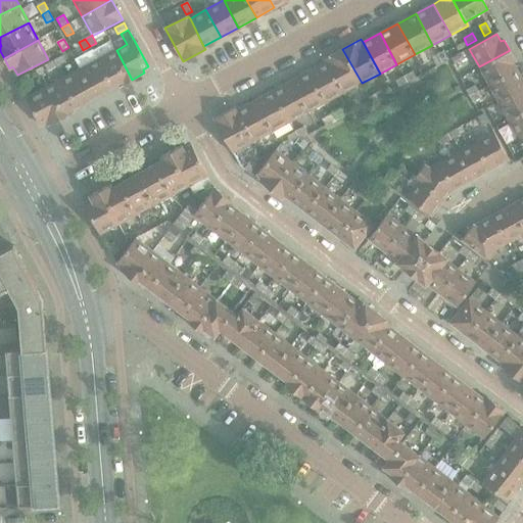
[(362,83),(342,49),(324,59),(326,62),(343,93),(362,83)]
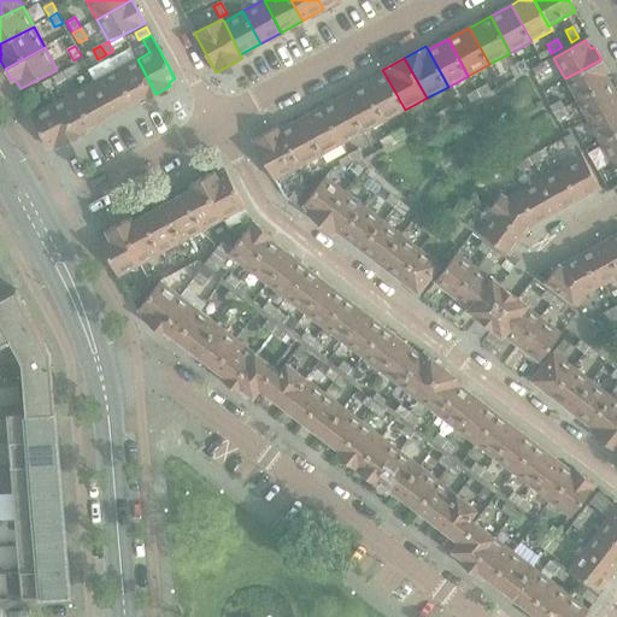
[(156,94),(137,59),(116,70),(133,101),(139,99),(141,103),(156,94)]
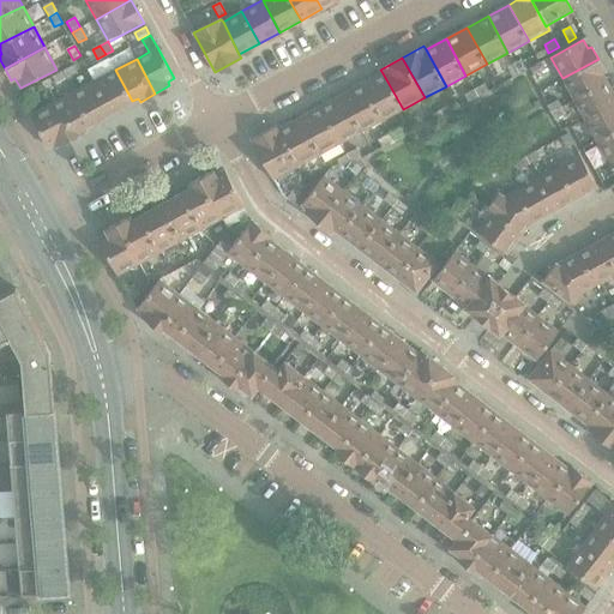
[(607,83),(601,73),(605,71),(599,59),(563,78),(573,101),(607,83)]
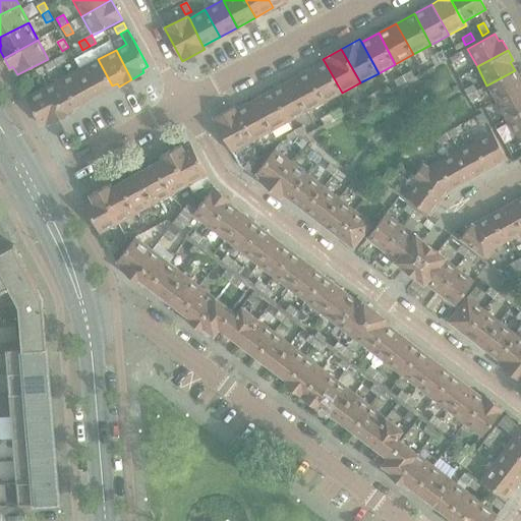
[(447,60),(444,56),(442,51),(436,54),(441,63),(447,60)]
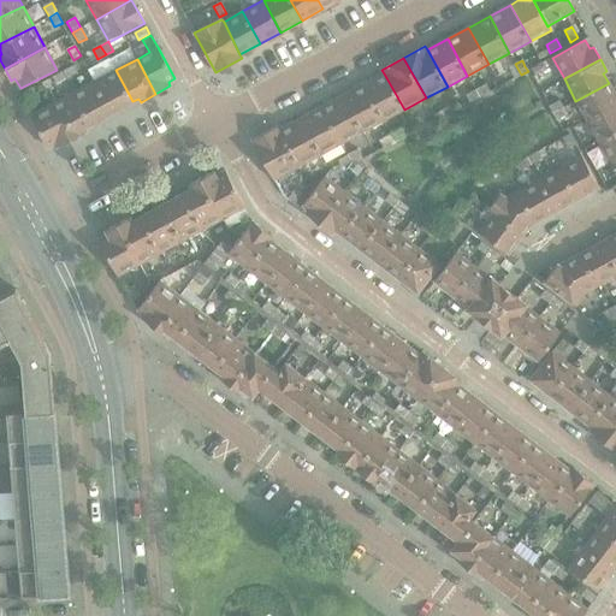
[(546,71),(542,63),(532,69),(535,76),(546,71)]
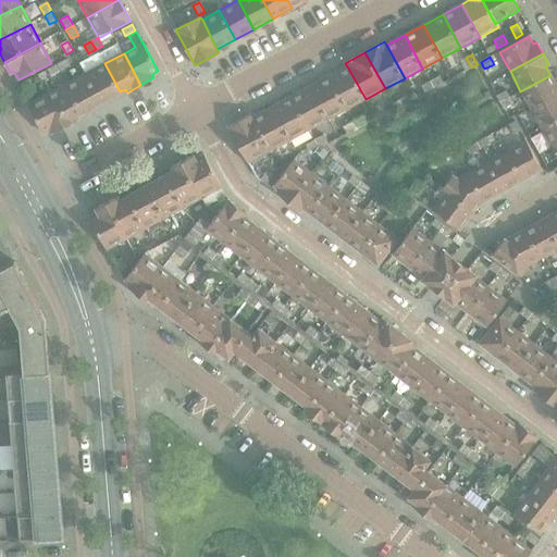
[(471,67),(466,58),(459,61),(465,71),(471,67)]
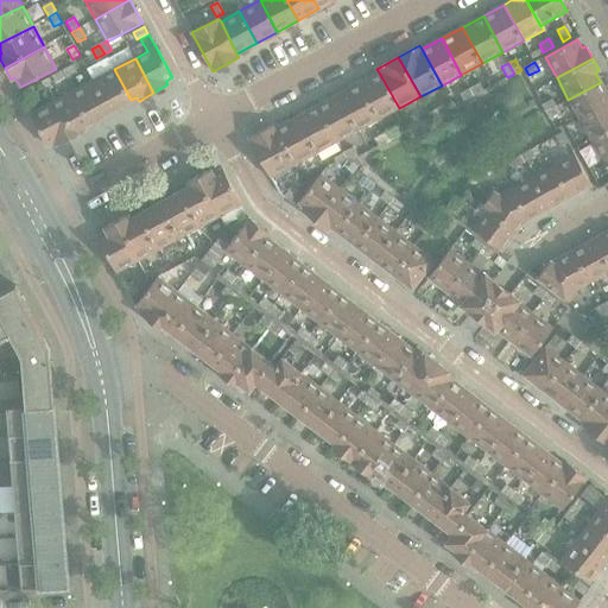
[(76,73),(73,65),(62,71),(67,78),(76,73)]
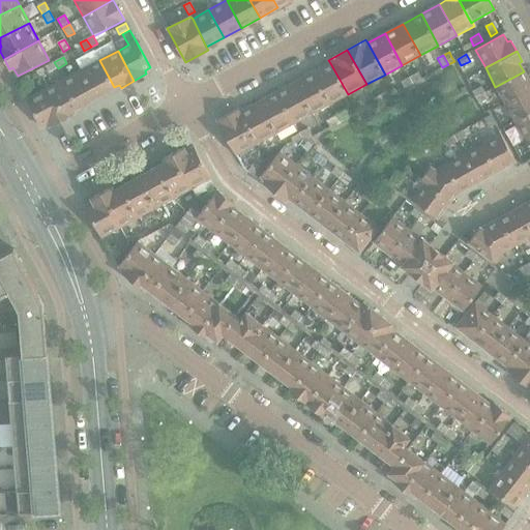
[(114,87),(99,60),(81,70),(96,97),(114,87)]
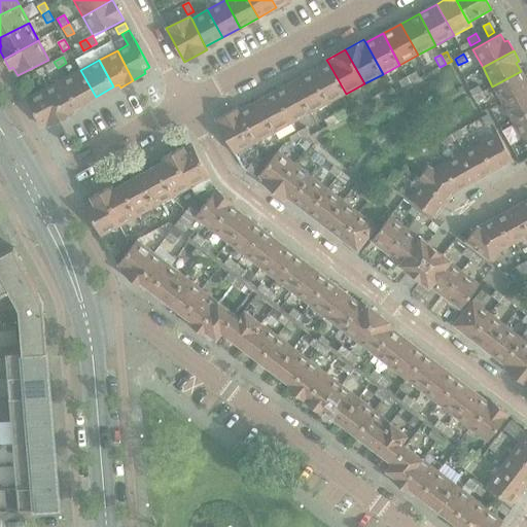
[(58,68),(54,62),(44,67),(48,73),(58,68)]
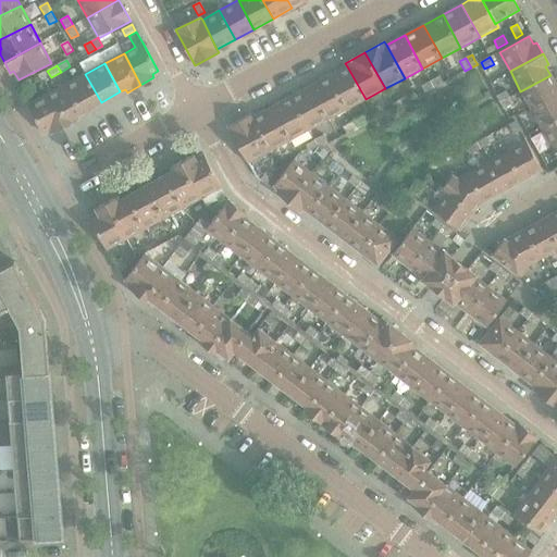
[(366,99),(347,66),(325,77),(344,111),(366,99)]
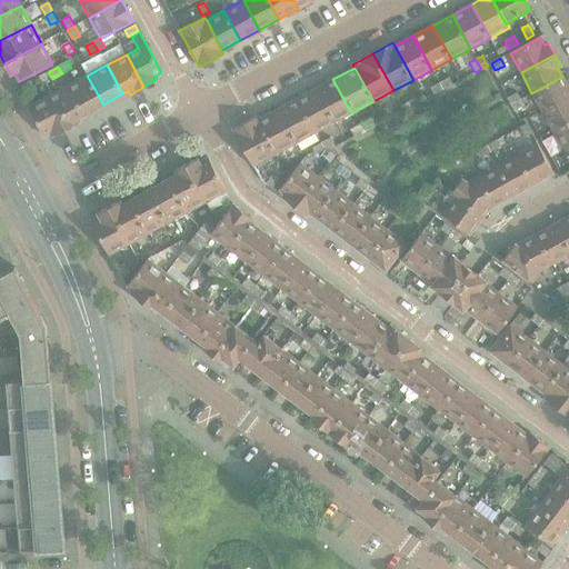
[(103,105),(87,76),(68,86),(85,115),(103,105)]
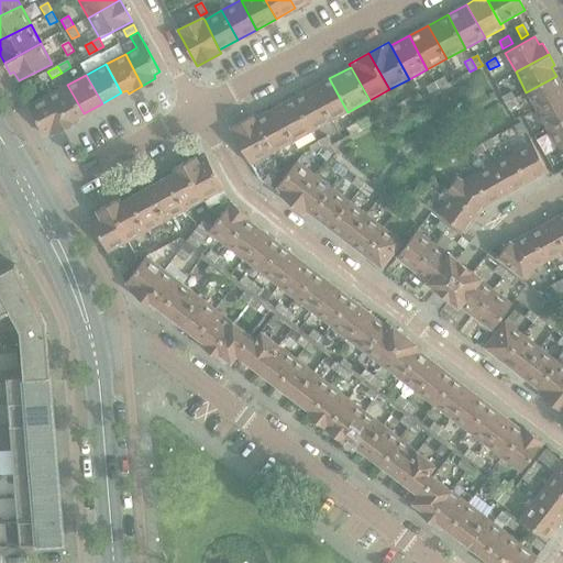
[(562,95),(562,88),(561,85),(556,76),(526,92),(536,110),(562,95)]
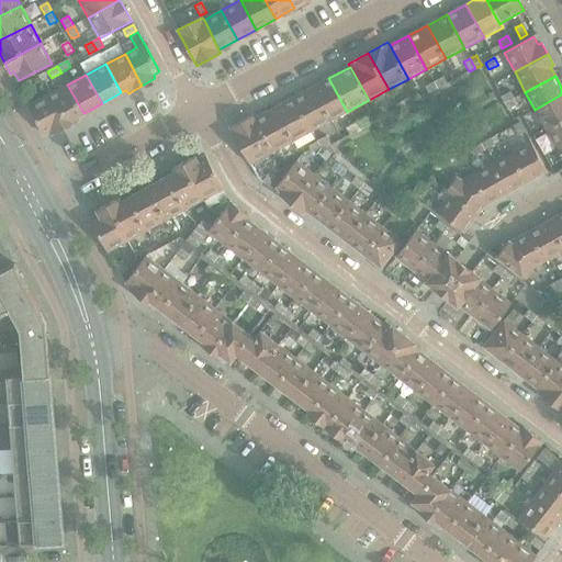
[(447,83),(442,77),(434,82),(437,89),(447,83)]
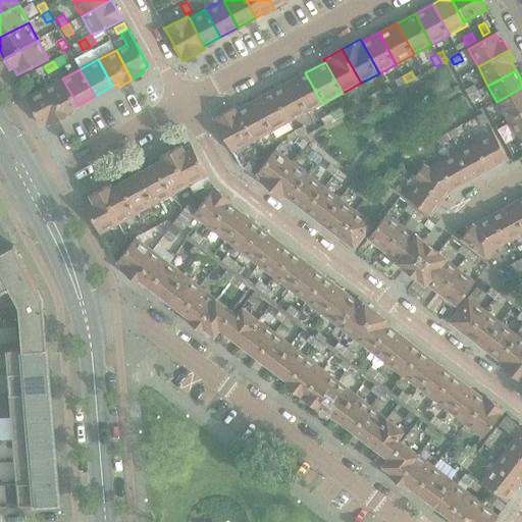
[(322,104),(305,72),(291,81),(307,112),(322,104)]
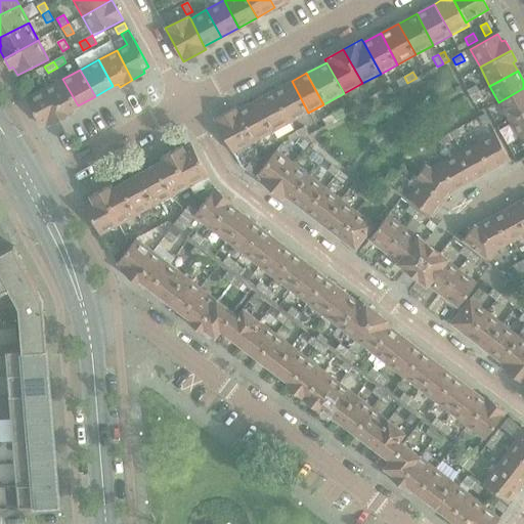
[(31,82),(28,75),(17,80),(22,87),(31,82)]
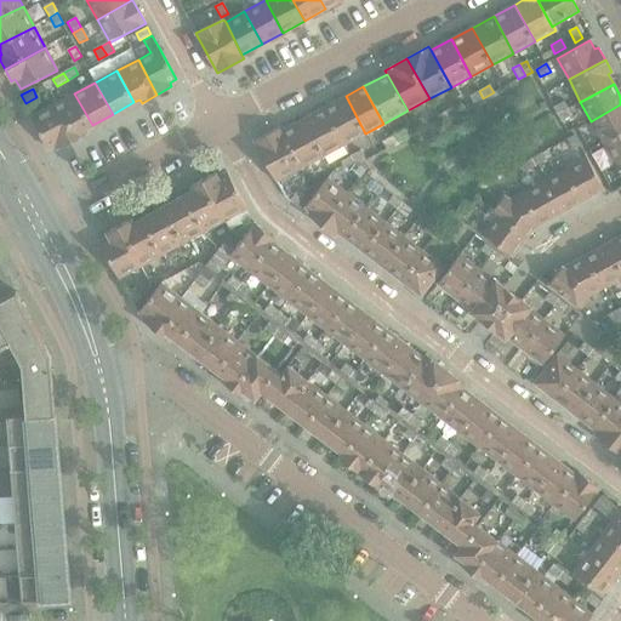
[(483,98),(479,91),(468,97),(473,104),(483,98)]
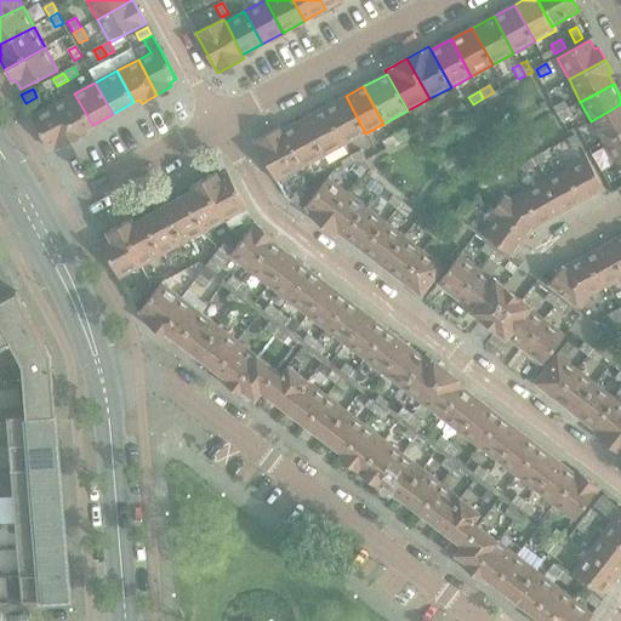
[(92,125),(74,93),(53,106),(73,141),(87,132),(85,129),(92,125)]
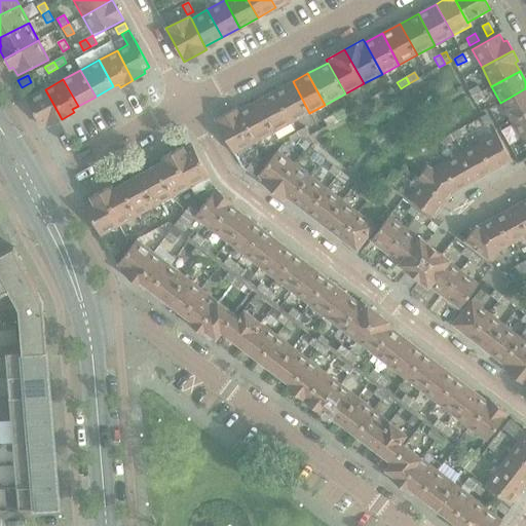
[(309,113),(293,81),(274,91),(291,122),(309,113)]
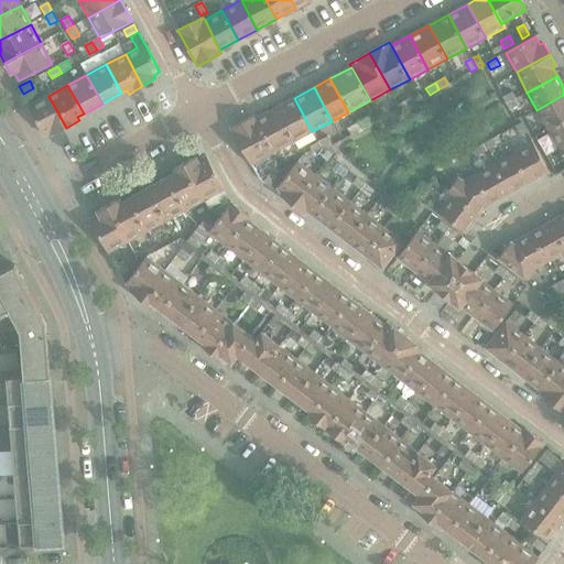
[(516,99),(516,98),(512,93),(502,98),(506,105),(516,99)]
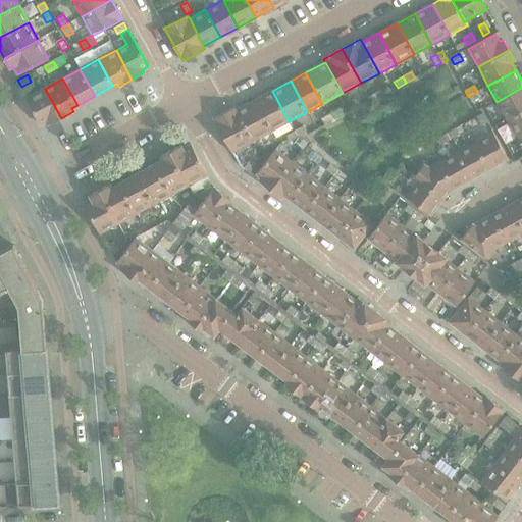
[(521,111),(521,88),(497,102),(507,120),(521,111)]
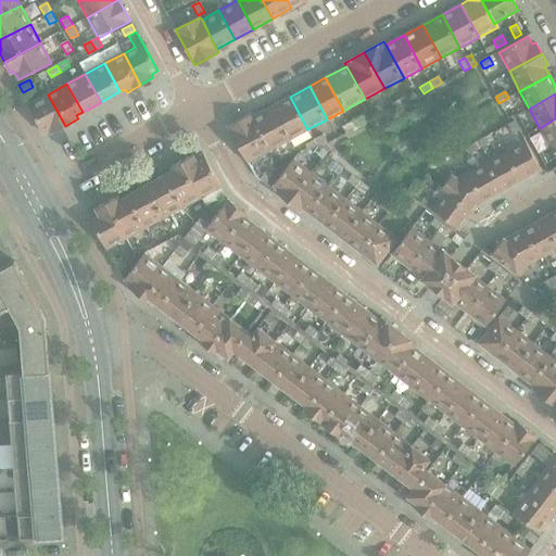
[(65,126),(48,95),(27,104),(43,134),(49,130),(51,134),(65,126)]
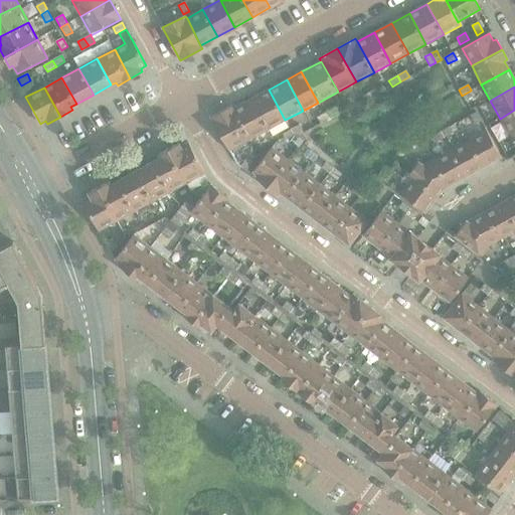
[(285,120),(269,90),(251,99),(268,130),(285,120)]
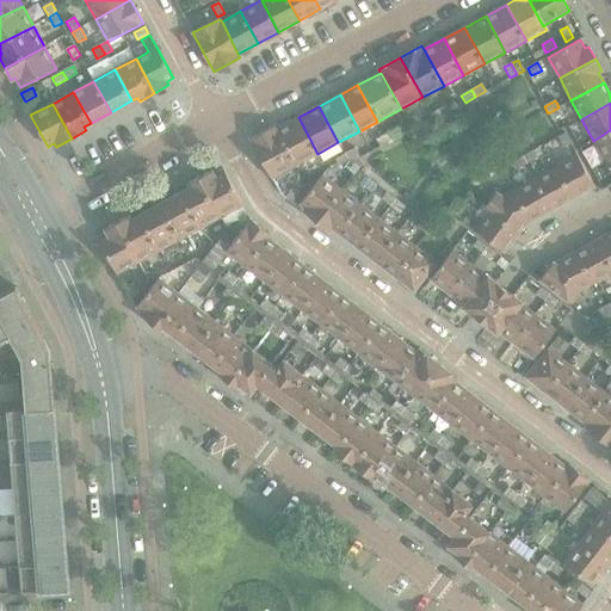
[(562,115),(559,107),(548,113),(553,121),(562,115)]
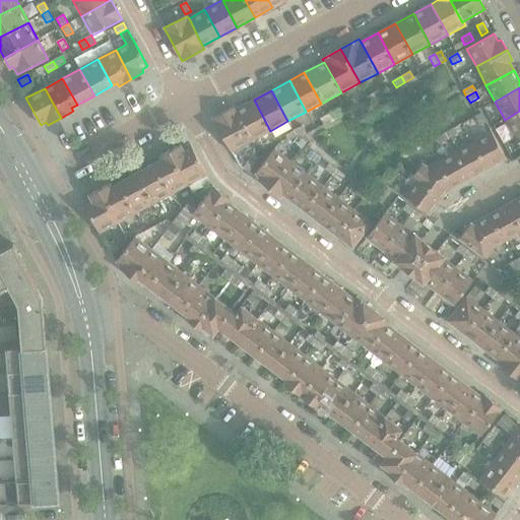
[(378,104),(373,93),(367,98),(371,107),(378,104)]
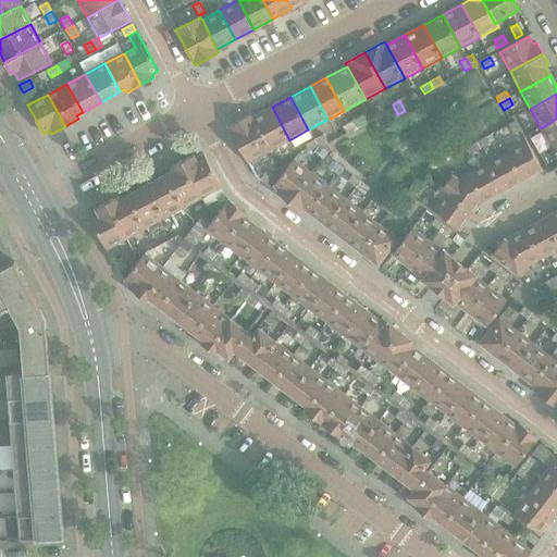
[(289,140),(272,107),(254,116),(271,150),(289,140)]
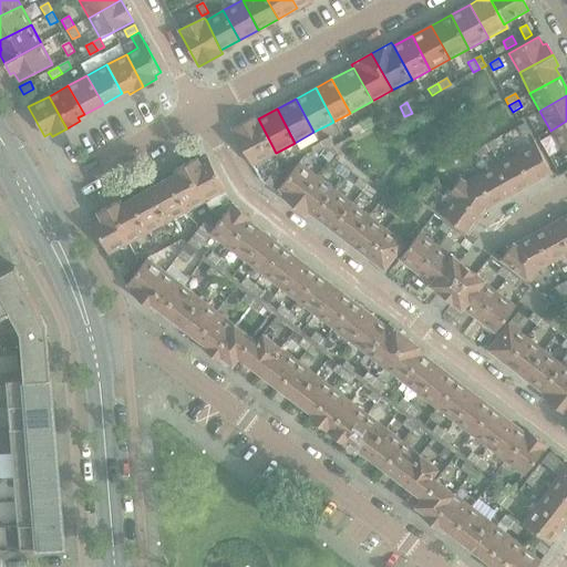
[(276,153),(258,119),(256,115),(232,129),(253,166),(276,153)]
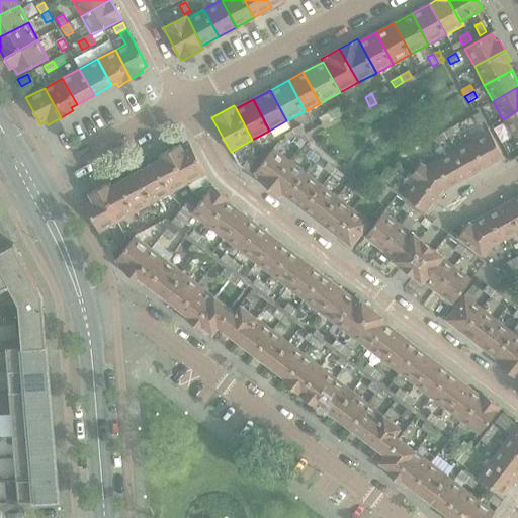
[(340,115),(336,108),(327,113),(331,120),(340,115)]
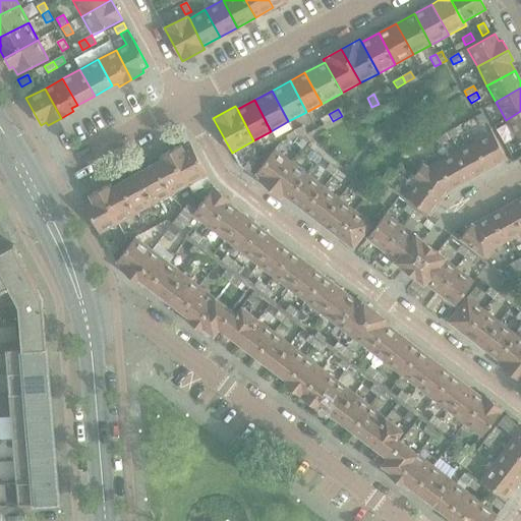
[(516,138),(520,134),(520,111),(506,120),(516,138)]
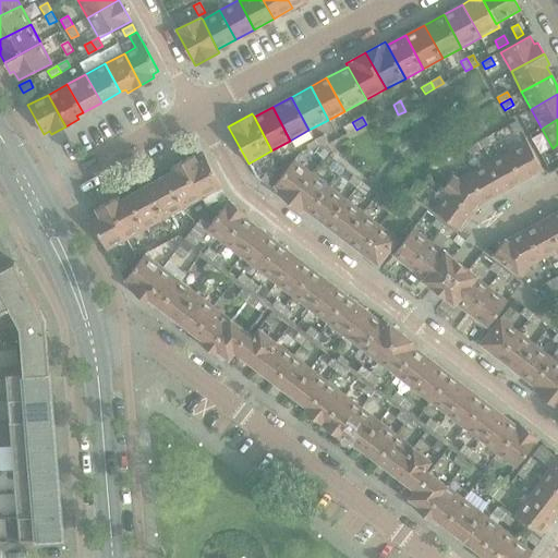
[(465,142),(487,130),(482,120),(460,133),(465,142)]
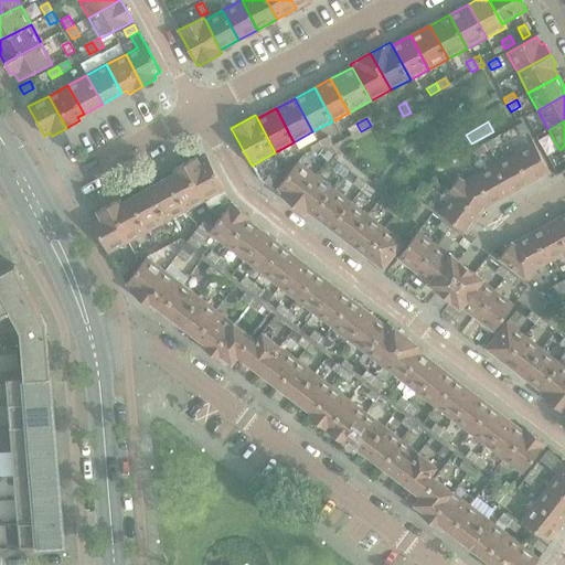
[(361,131),(356,124),(348,129),(351,137),(361,131)]
